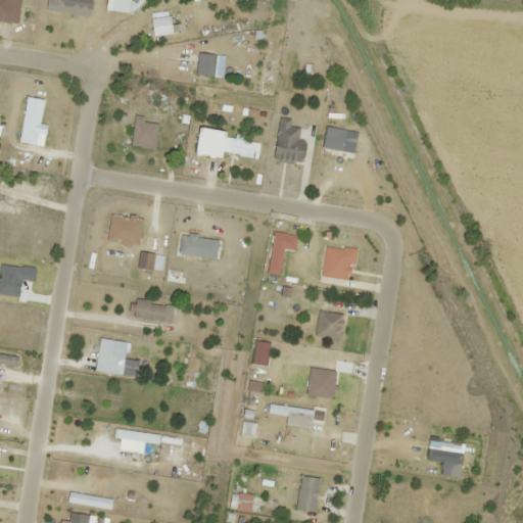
[(18,0),(3,0),(3,13),(19,13),(18,0)]
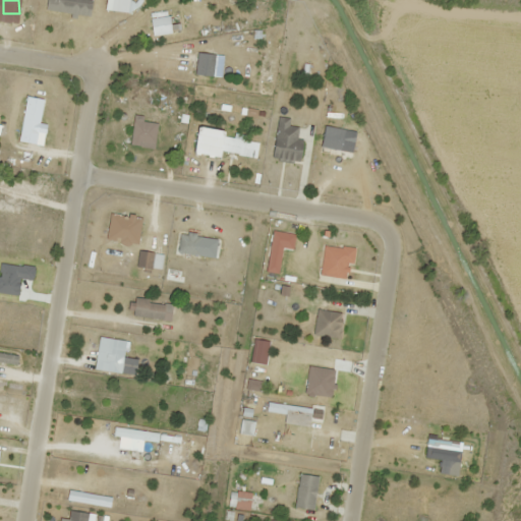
[(288,118),(277,116),(271,158),(299,163),(302,139),(296,138),(297,127),(287,125),(288,118)]
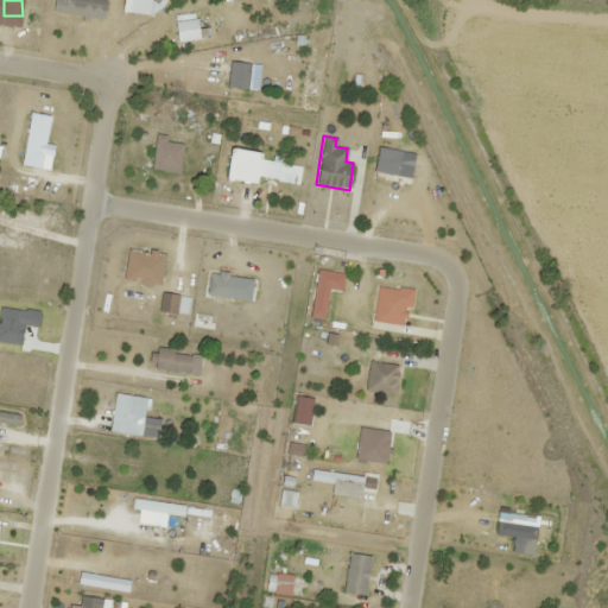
[(372,179),(410,184),(411,165),(374,162),(372,179)]
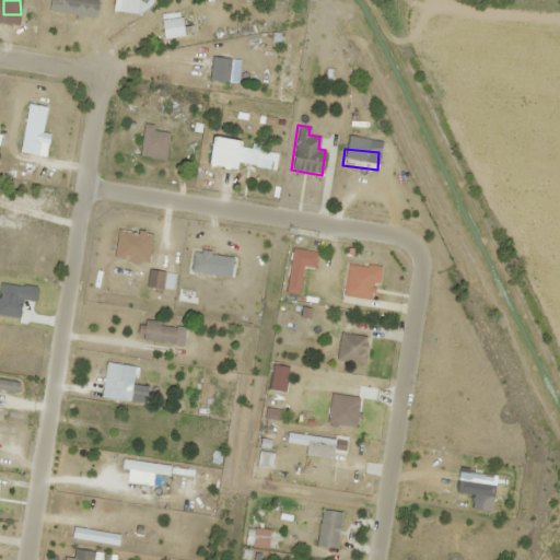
[(342,295),(374,300),(378,266),(347,261),(342,295)]
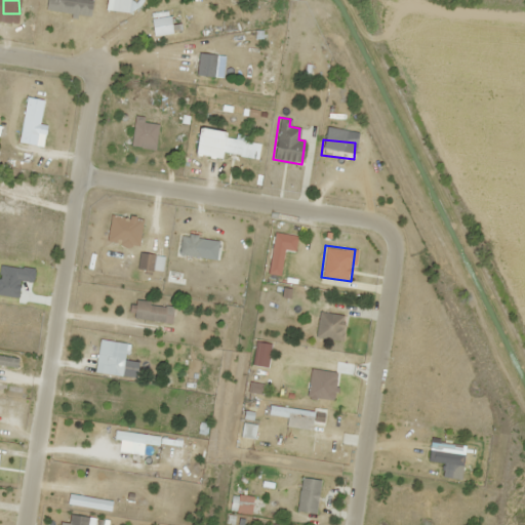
[(28,268),(0,263),(0,274),(26,279),(28,268)]
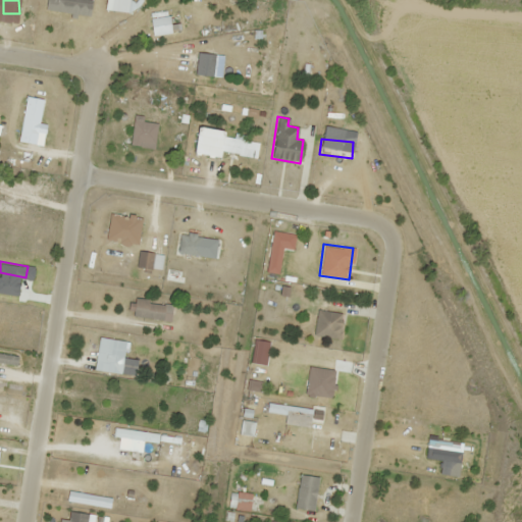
[(169,321),(172,304),(135,299),(132,316),(169,321)]
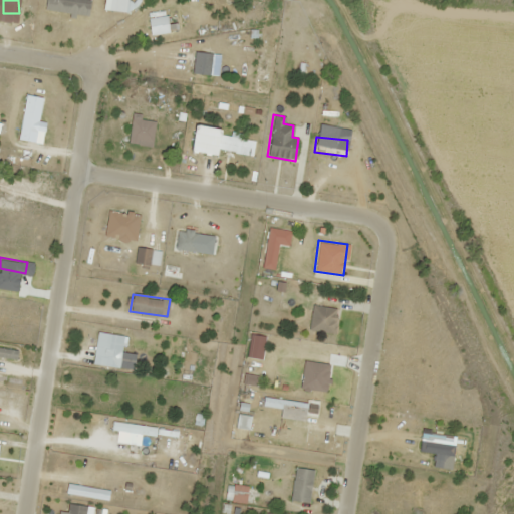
[(338,309),(311,305),(307,330),(334,334),(338,309)]
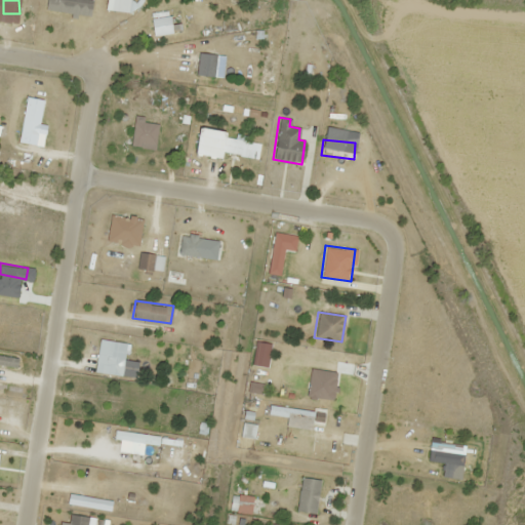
[(125,344),(108,340),(103,371),(120,374),(125,344)]
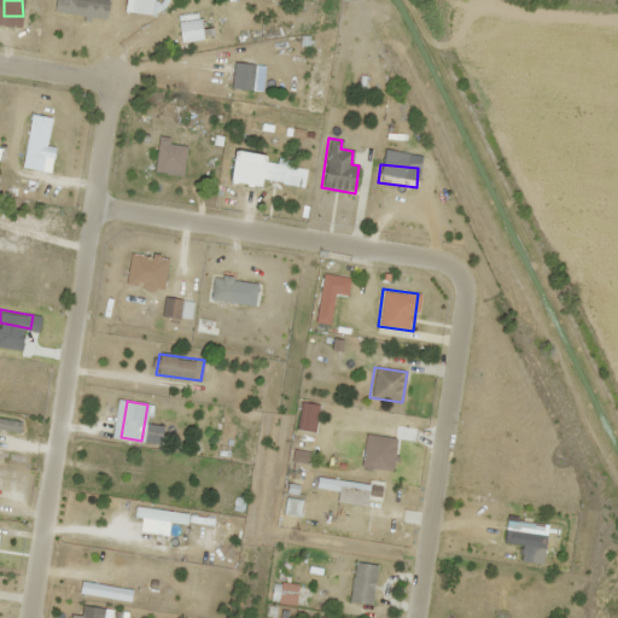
[(0,430),(18,433),(21,423),(0,418),(0,430)]
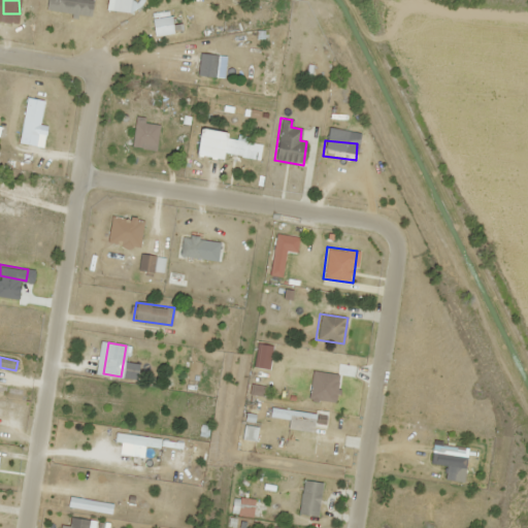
[(212,400),(200,397),(197,410),(209,414),(212,400)]
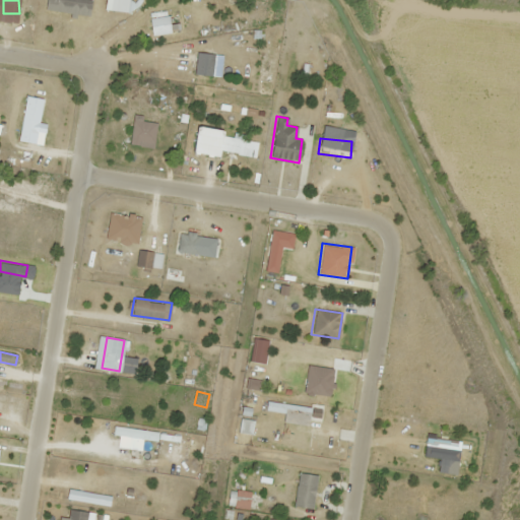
[(308,418),(310,409),(266,399),(264,408),(308,418)]
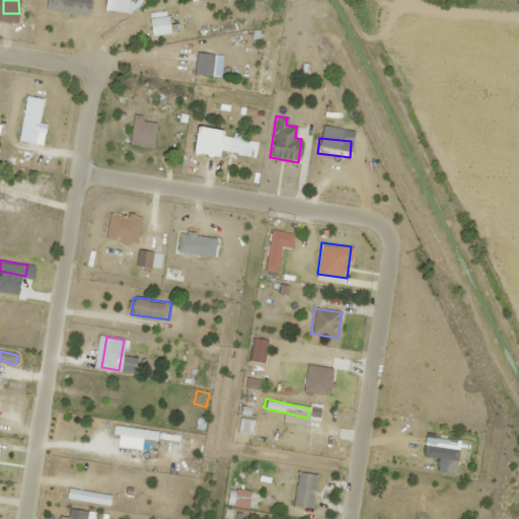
[(156,433),(114,423),(110,432),(154,442),(156,433)]
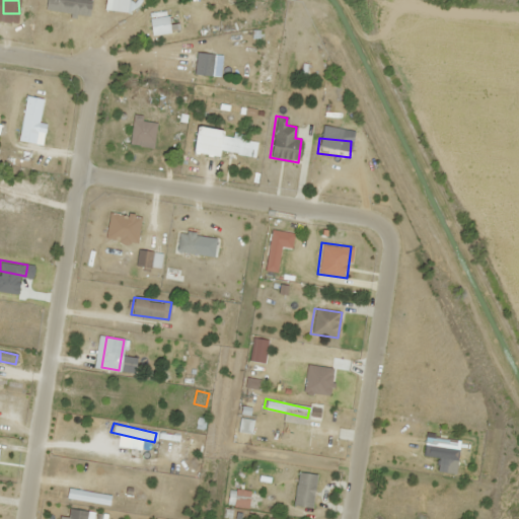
[(191,444),(170,440),(166,460),(187,464),(191,444)]
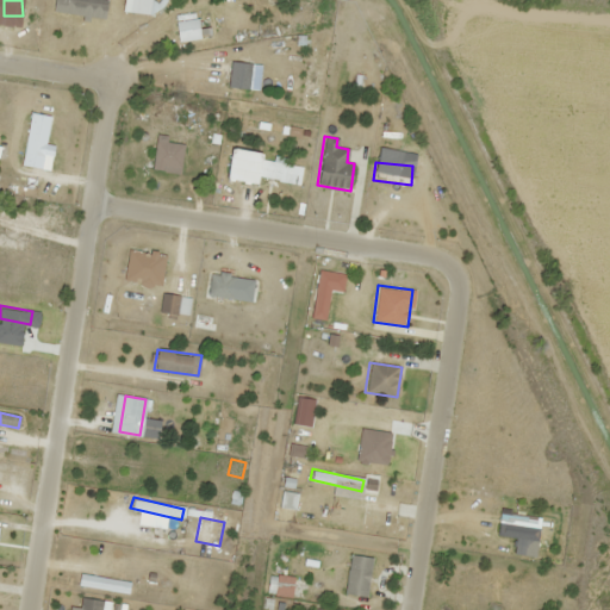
[(368,597),(371,556),(347,555),(346,596),(368,597)]
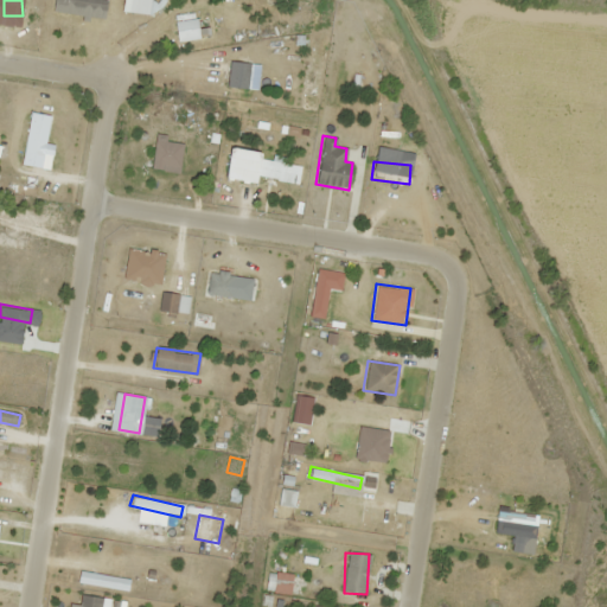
[(80,583),(127,588),(127,579),(80,574),(80,583)]
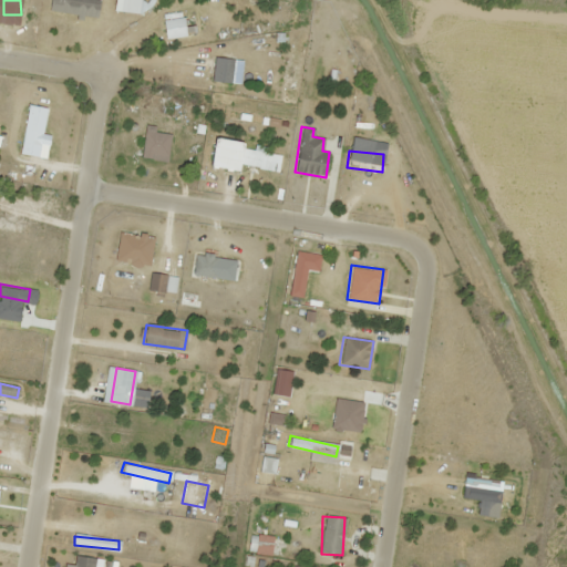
[(92,566),(93,557),(73,556),(72,566),(92,566)]
